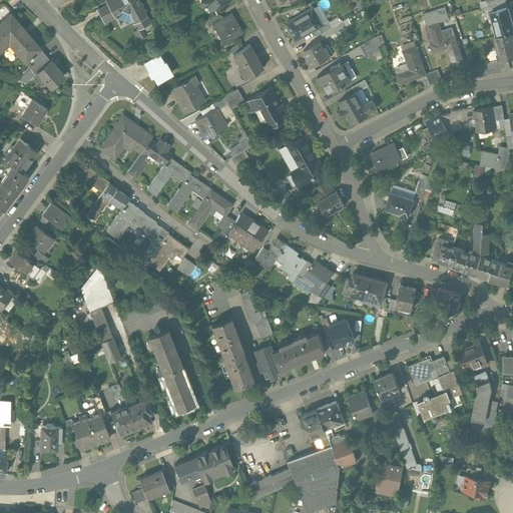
[(145,8),(142,7),(142,6),(143,3),(139,2),(138,0),(108,0),(108,3),(99,7),(105,18),(113,14),(114,15),(116,15),(131,19),(132,21),(134,20),(137,26),(141,24),(143,25),(143,23),(149,20),(145,12),(146,8),(145,8)]
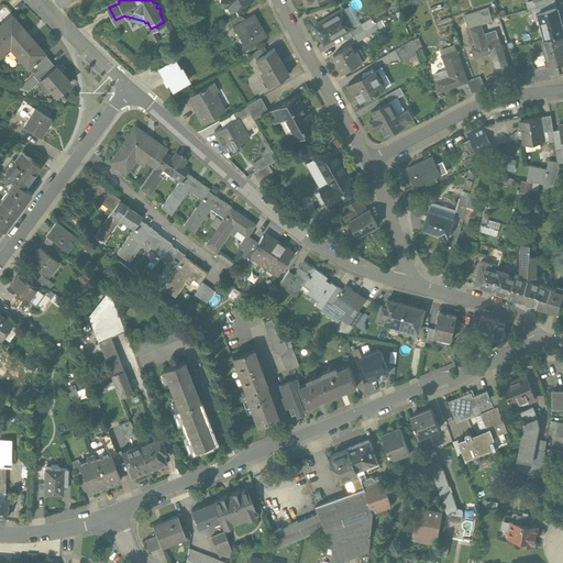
[(544,4),(532,8),(534,15),(538,14),(538,13),(545,11),(547,10),(544,4)]
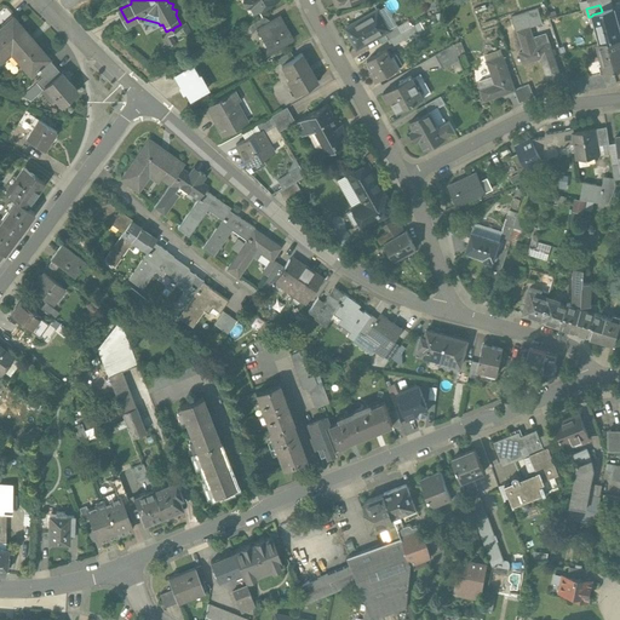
[(543,23),(539,9),(512,17),(517,32),(530,27),(543,23)]
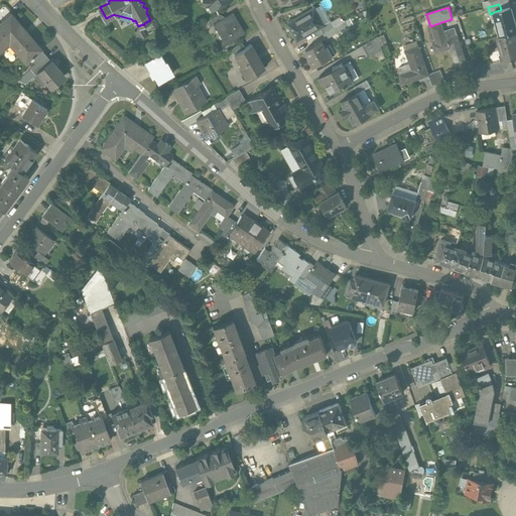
[(501,9),(500,10),(493,12),(493,13),(500,35),(497,36),(515,31),(515,27),(514,22),(510,7),(501,9)]
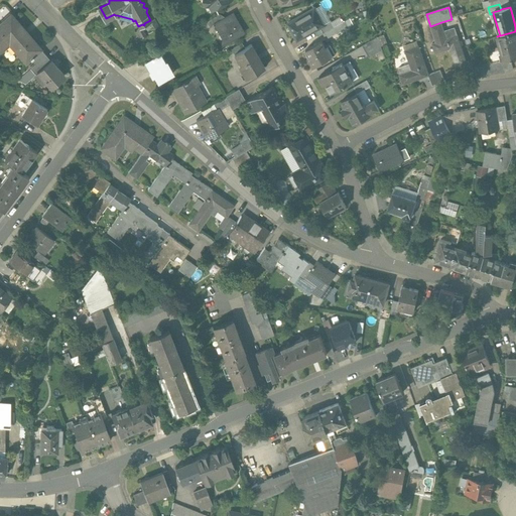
[(314,8),(288,23),(297,39),(320,27),(325,25),(324,24),(314,8)]
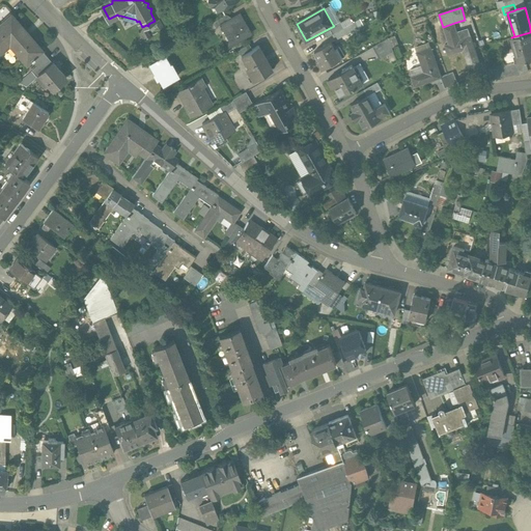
[(239,12),(220,23),(228,38),(230,37),(233,43),(251,33),(239,12)]
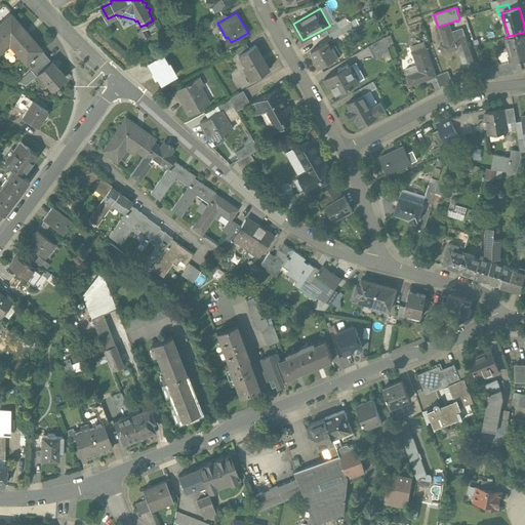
[(42,49),(11,14),(0,24),(0,51),(9,44),(26,64),(31,58),(41,50),(42,49)]
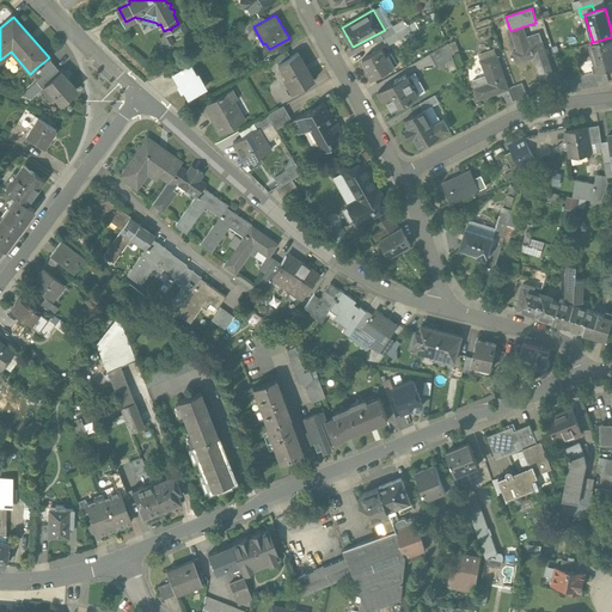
[(392,24),(384,29),(385,30),(380,32),(384,38),(396,32),(396,31),(392,24)]
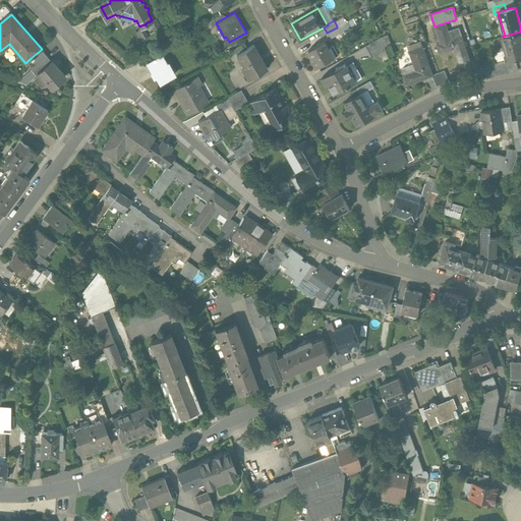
[(446,22),(435,26),(440,43),(437,44),(440,54),(454,50),(460,67),(471,63),(462,36),(451,40),(446,22)]
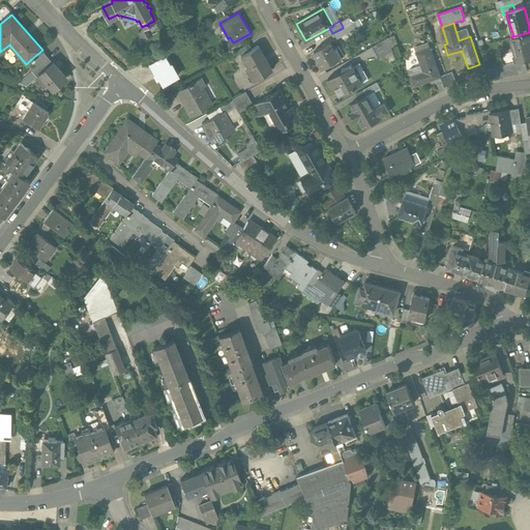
[(343,28),(332,33),(335,39),(346,33),(343,28)]
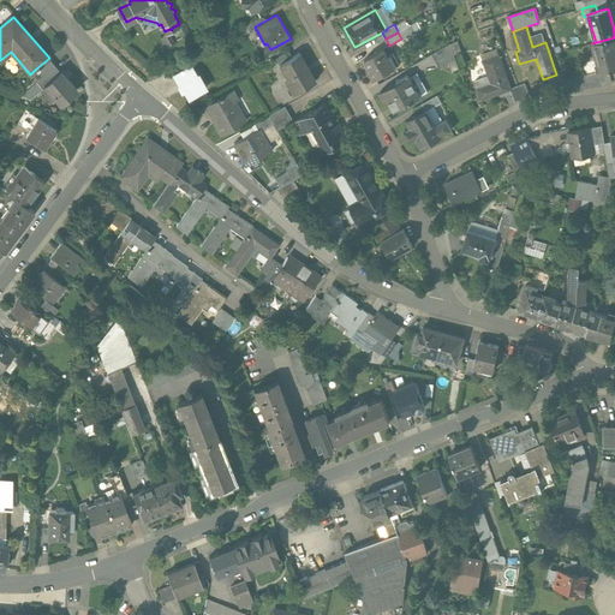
[(614,37),(592,43),(597,60),(583,64),(586,75),(593,73),(608,70),(608,71),(614,69),(614,46),(613,39),(614,37)]
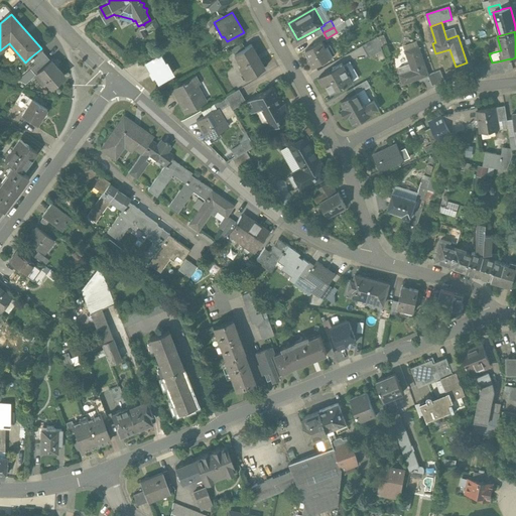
[(378,37),(362,45),(369,57),(382,50),(378,37)]
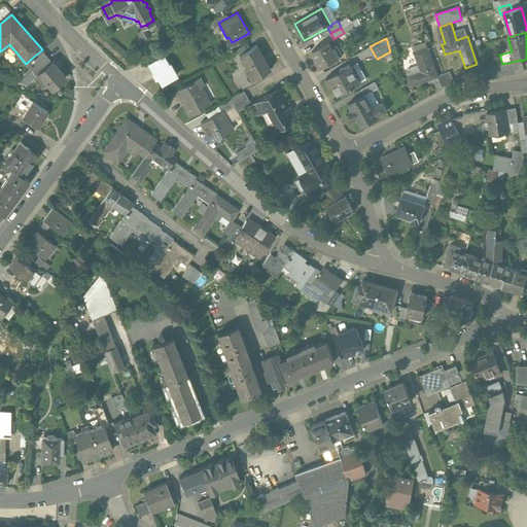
[(328,41),(312,50),(311,53),(315,61),(316,61),(320,68),(319,68),(320,69),(339,59),(338,58),(332,48),(328,41)]
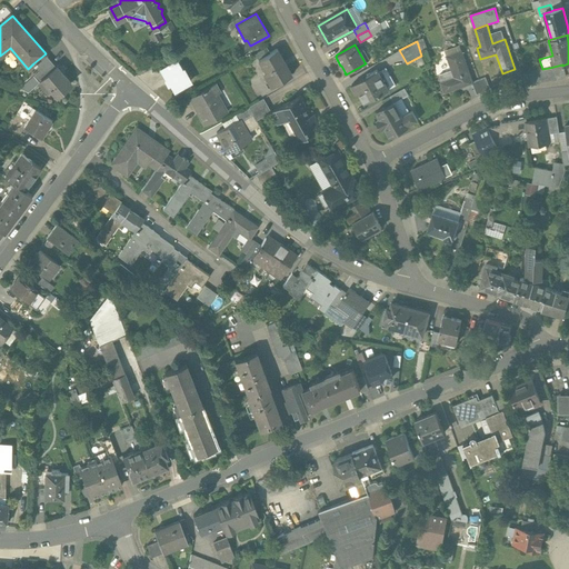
[(266,47),(255,53),(258,59),(269,52),(266,47)]
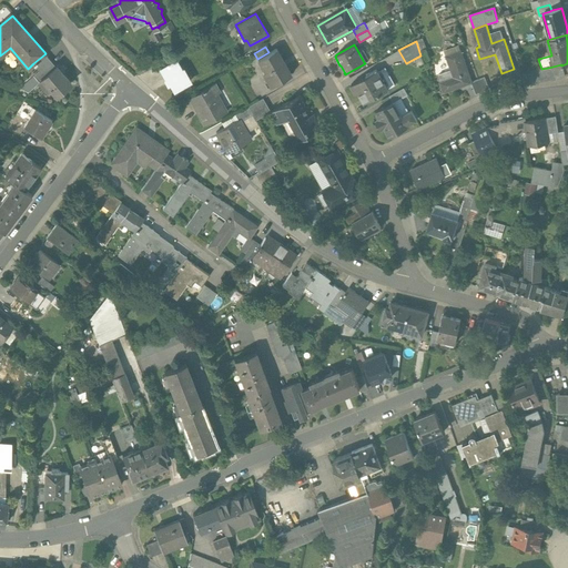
[(269,52),(257,59),(264,70),(262,71),(270,85),(291,74),(275,48),(269,52)]
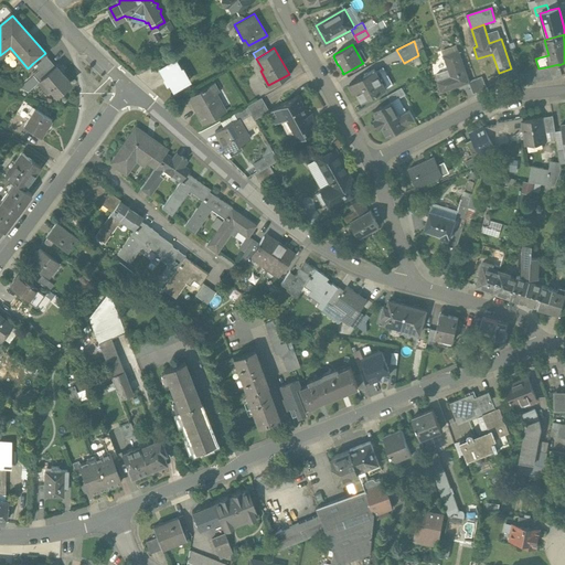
[(368,60),(361,49),(356,52),(362,62),(368,60)]
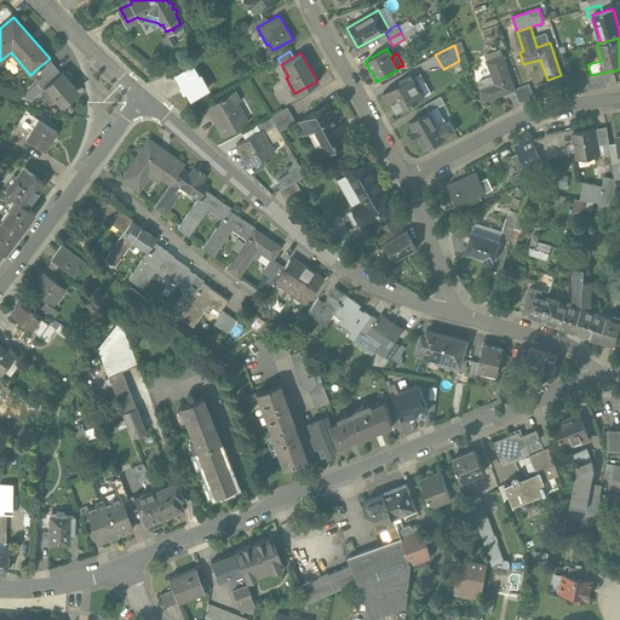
[(503,55),(486,62),(493,82),(478,87),(483,102),(515,91),(515,90),(503,55)]
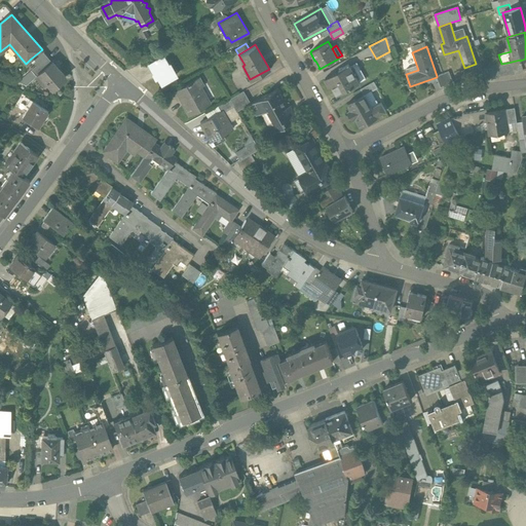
[(41,50),(31,59),(36,65),(46,55),(41,50)]
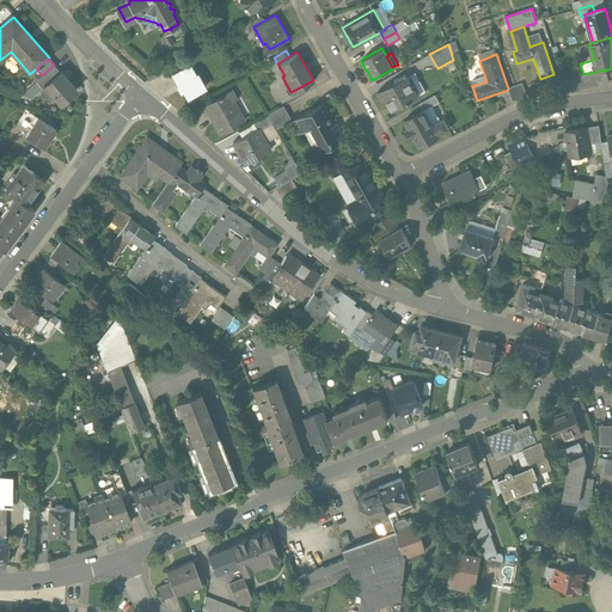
[(189,63),(172,73),(178,84),(177,84),(181,90),(183,89),(187,96),(204,86),(196,73),(195,74),(189,63)]
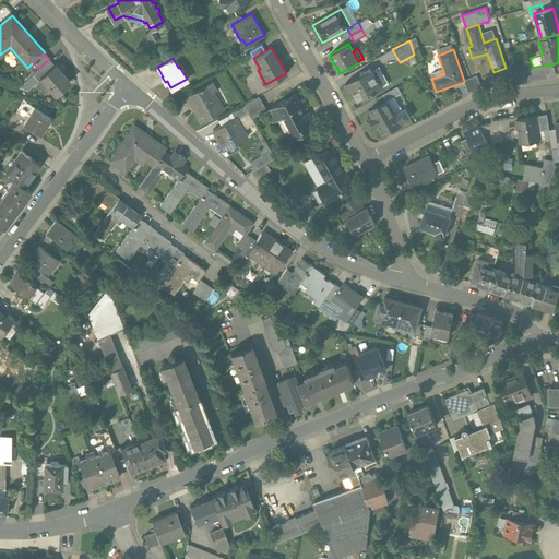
[(49,59),(38,69),(34,73),(39,79),(55,66),(49,59)]
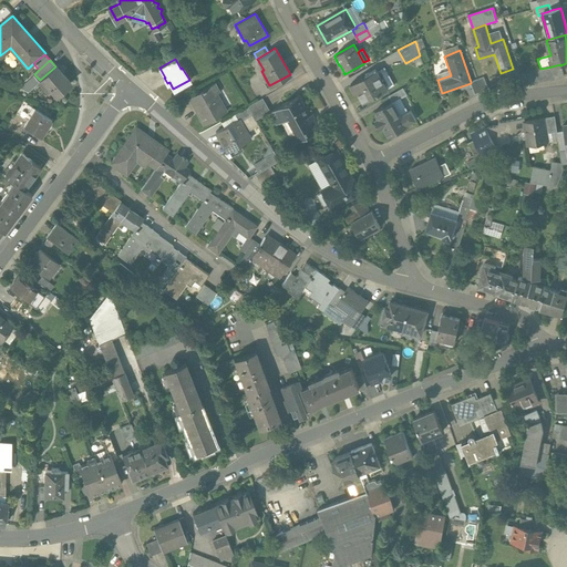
[(560,64),(547,68),(550,78),(549,78),(549,80),(564,75),(560,65),(560,64)]
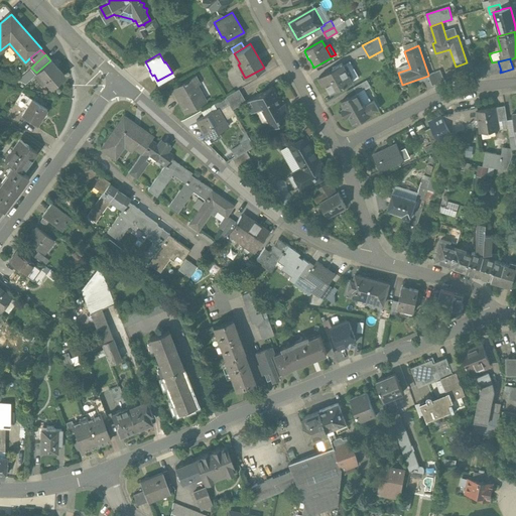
[(36,73),(35,74),(42,82),(45,80),(51,87),(65,76),(50,59),(50,60),(36,73)]
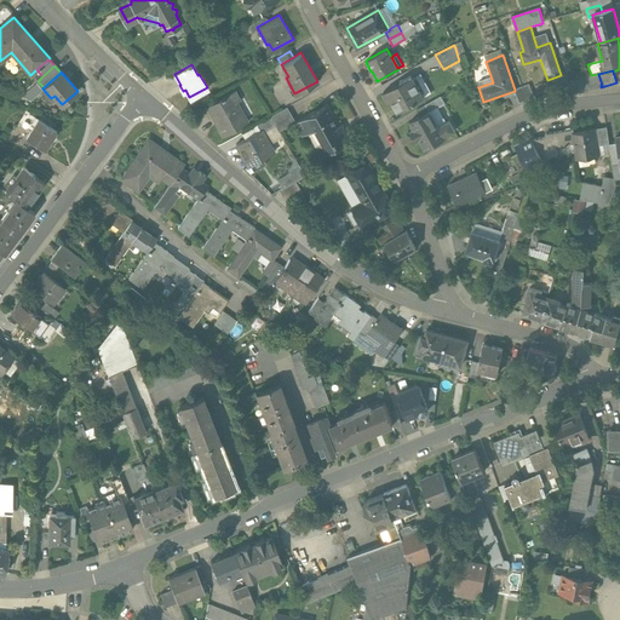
[(584,74),(569,79),(573,91),(587,87),(587,89),(601,85),(602,85),(598,74),(591,75),(585,78),(584,74)]
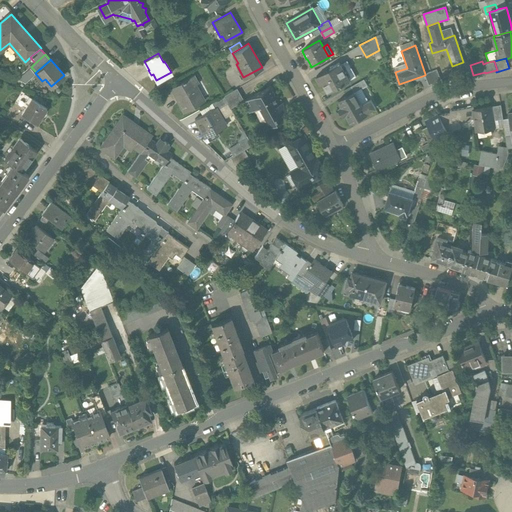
[(339,63),(330,68),(330,69),(316,77),(321,85),(323,83),(329,93),(350,81),(340,63),(340,64),(339,63)]
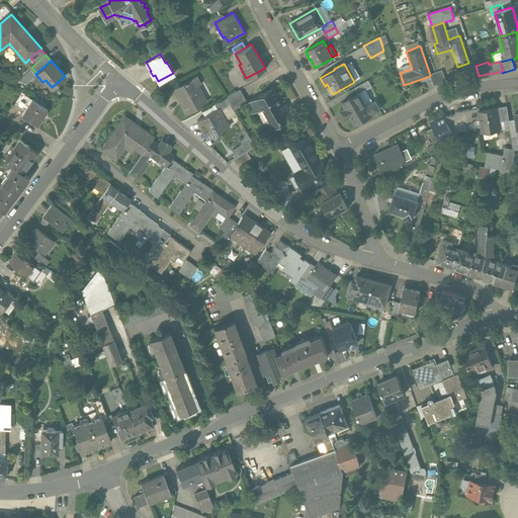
[(35,75),(30,69),(17,80),(25,83),(35,75)]
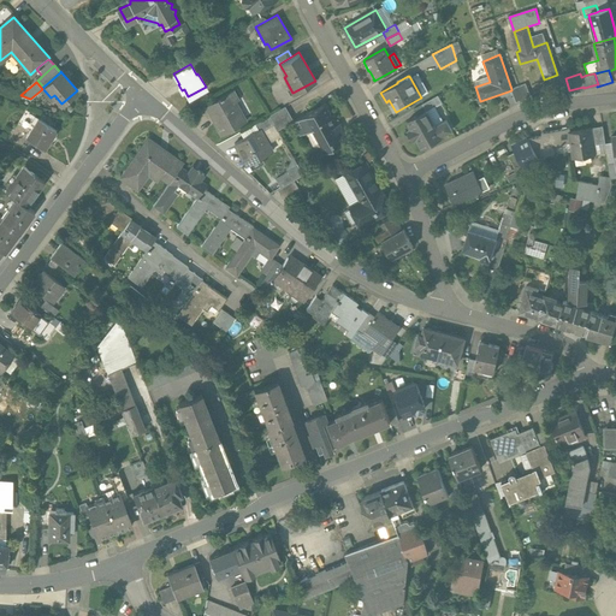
[(526,83),(519,86),(523,99),(531,96),(526,83)]
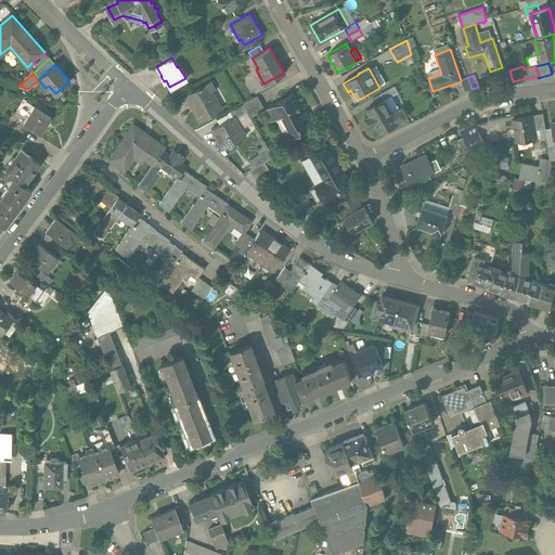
[(467,77),(461,80),(461,81),(465,92),(472,90),(472,89),(467,77)]
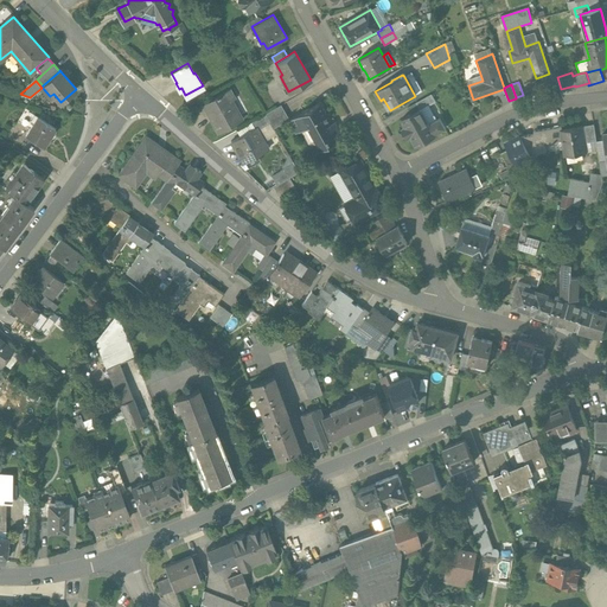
[(229,88),(202,103),(218,132),(242,117),(231,98),(235,97),(229,88)]
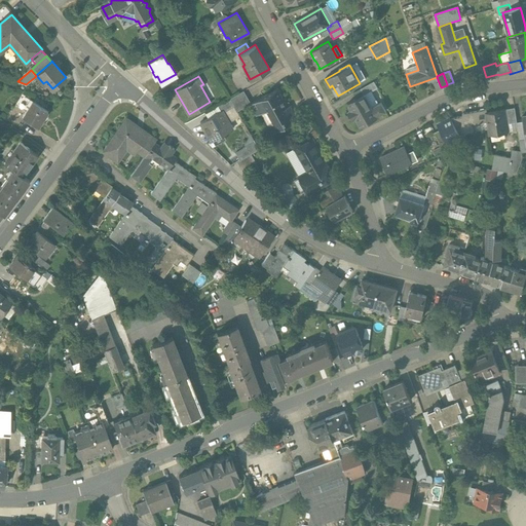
[(374,81),(361,88),(365,95),(364,95),(365,96),(377,88),(374,81)]
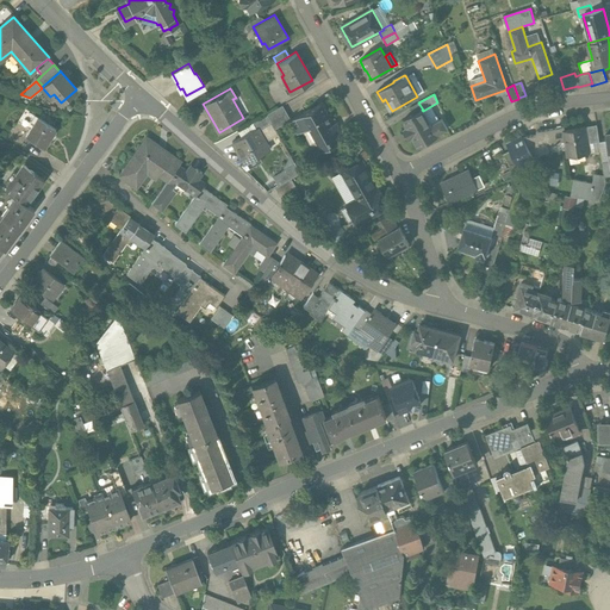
[(321,104),(290,120),(297,134),(304,129),(303,128),(307,125),(312,134),(331,123),(321,104)]
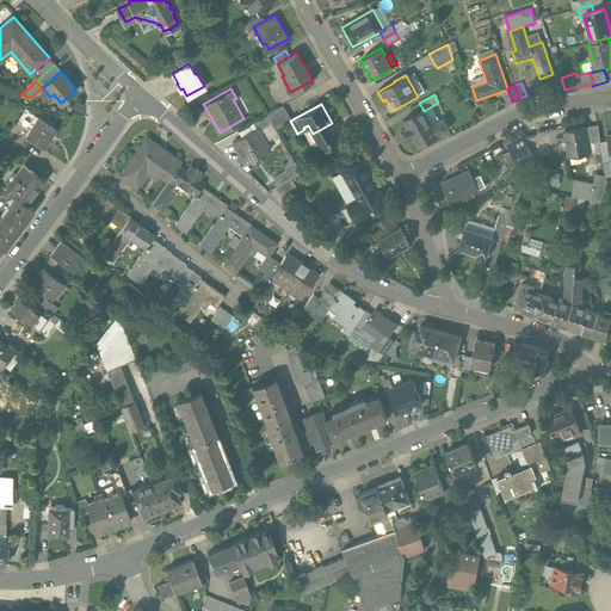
[(290,121),(282,105),(267,113),(272,122),(275,128),(289,119),(290,121)]
